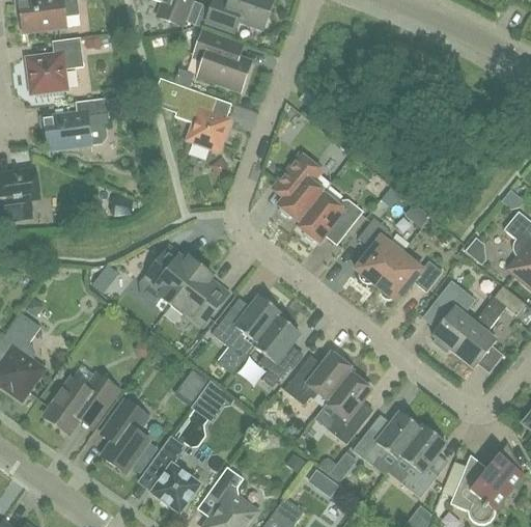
[(17,0),(19,16),(21,16),(24,37),(25,37),(24,28),(51,25),(51,27),(66,25),(65,15),(79,12),(77,0),(26,0),(17,0)]
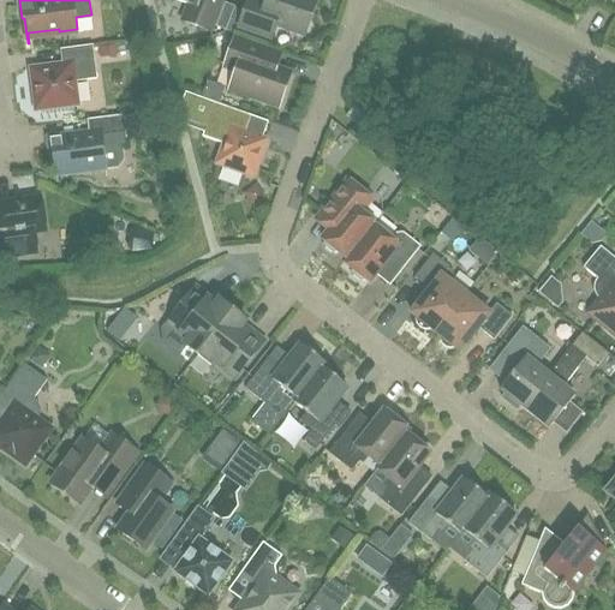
[(189,0),(183,17),(209,27),(210,27),(220,0),(189,0)]
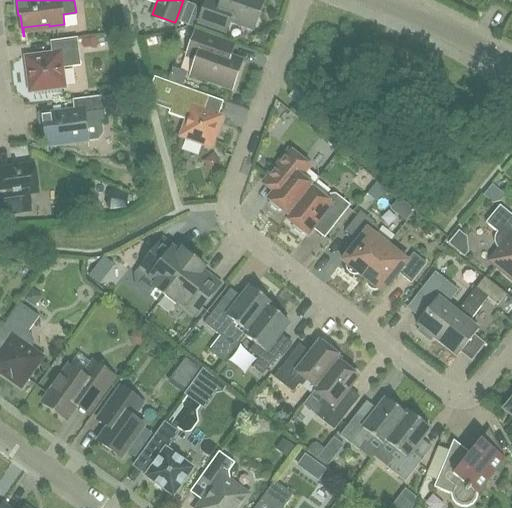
[(220,0),(205,0),(199,19),(226,29),(230,17),(254,25),(263,0),(220,0)]
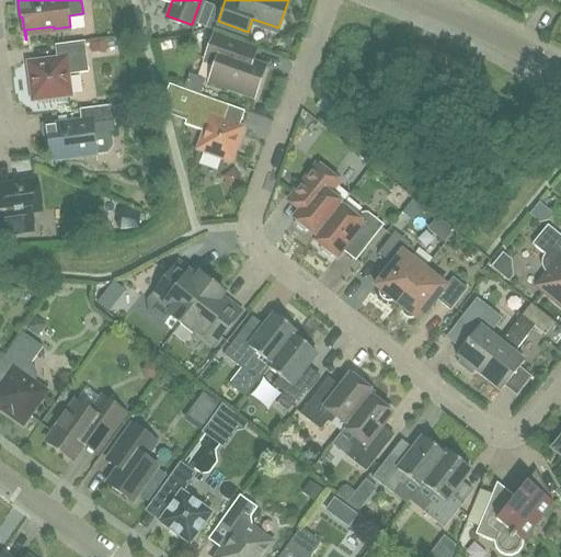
[(259,47),(240,41),(215,31),(205,57),(216,60),(209,78),(255,94),(265,64),(253,60),(259,47)]
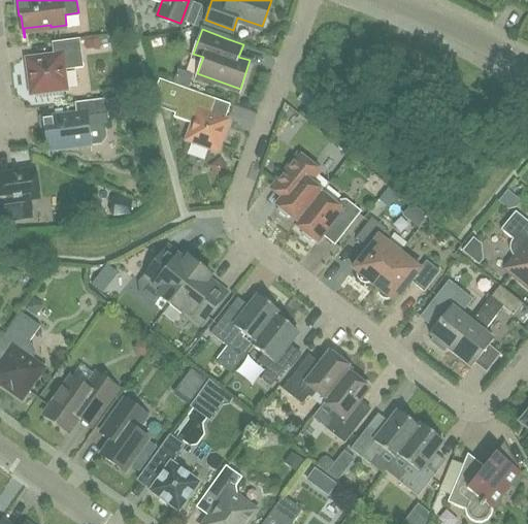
[(84,64),(79,36),(53,39),(54,52),(26,56),(31,92),(67,88),(65,67),(84,64)]
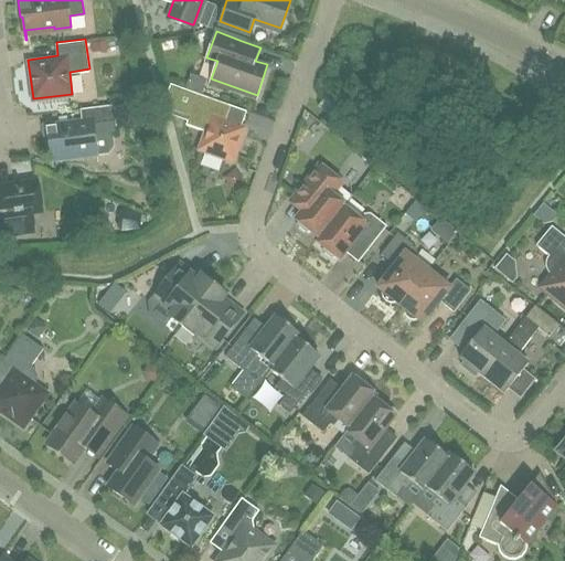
[(225,117),(231,103),(171,82),(167,92),(171,107),(189,114),(185,123),(204,129),(198,148),(231,159),(235,157),(246,125),(225,117)]
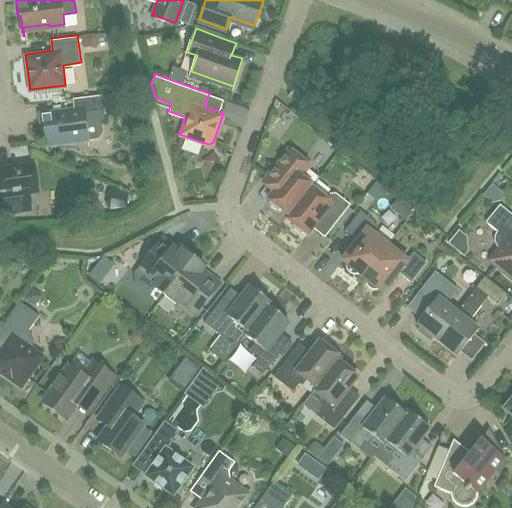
[(296,84),(288,93),(298,101),(305,92),(296,84)]
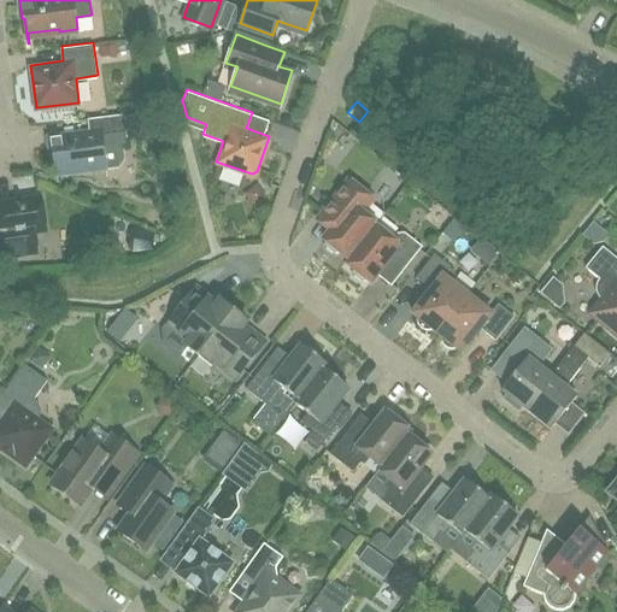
[(124,112),(88,117),(89,133),(60,136),(60,134),(48,135),(52,159),(54,159),(57,180),(58,180),(57,169),(90,164),(90,168),(105,166),(106,172),(107,172),(107,165),(118,164),(124,157),(123,145),(129,145),(124,112)]
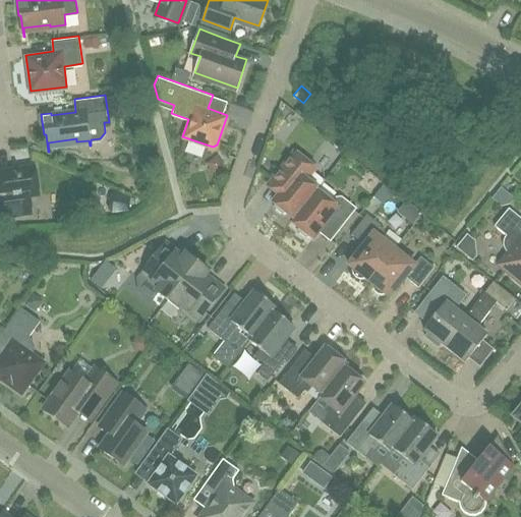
[(291,219),(291,220),(317,186),(324,178),(304,162),(306,159),(294,150),(268,183),(279,192),(273,199),(276,203),(276,206),(282,211),(286,210),(293,216),(291,219)]
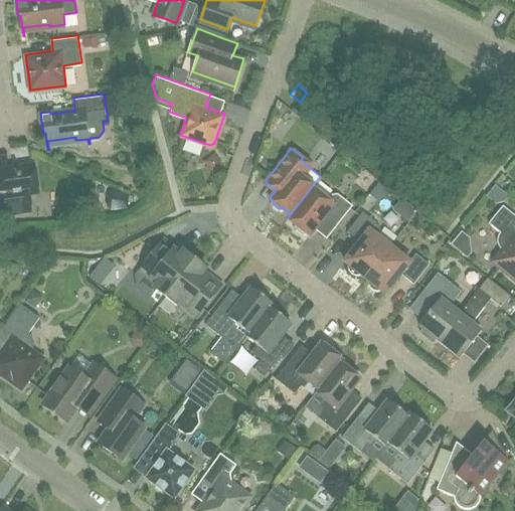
[(213,170),(227,165),(222,153),(208,158),(213,170)]
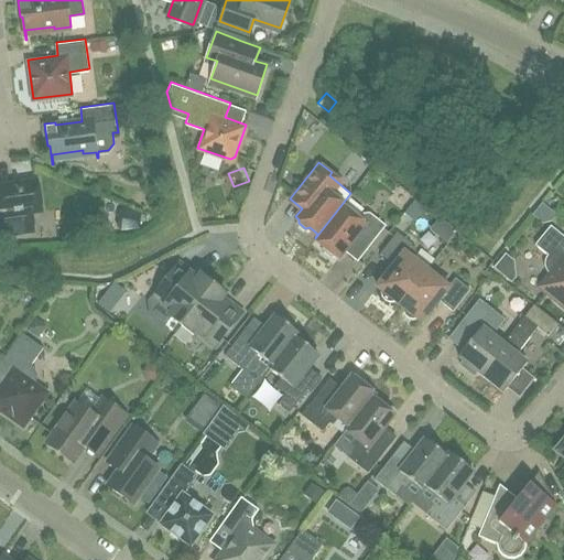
[(0,233),(34,228),(31,211),(42,208),(38,178),(0,182),(0,233)]
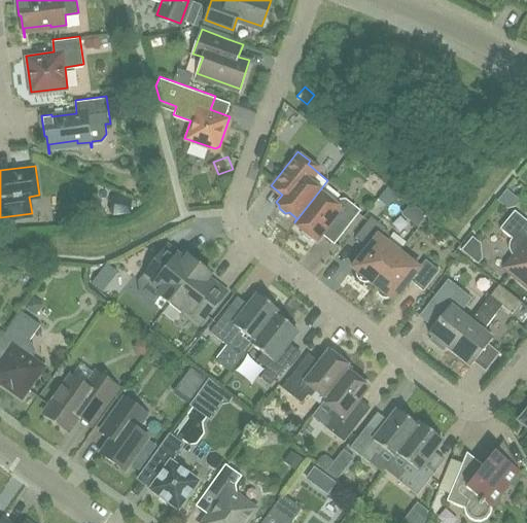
[(388,183),(379,196),(388,203),(397,190),(388,183)]
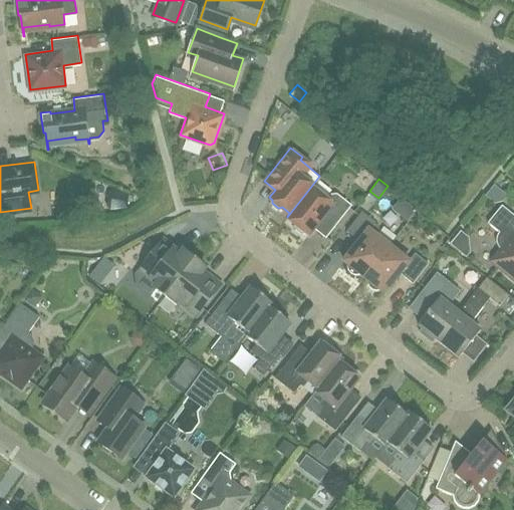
[(324,212),(336,222),(351,203),(336,192),(328,192),(325,196),(312,186),(313,184),(287,217),(295,223),(295,227),(301,232),(305,231),(308,233),(324,212)]
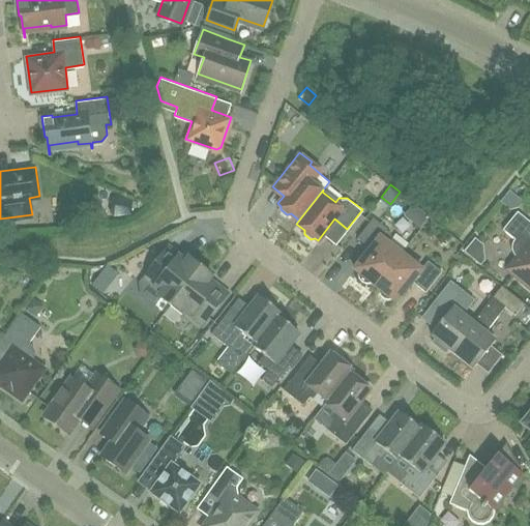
[(503,228),(514,237),(513,238),(512,240),(511,241),(510,243),(510,244),(510,246),(510,249),(511,250),(512,252),(513,253),(514,255),(516,256),(518,256),(508,267),(529,285),(529,220),(518,209),(503,228)]
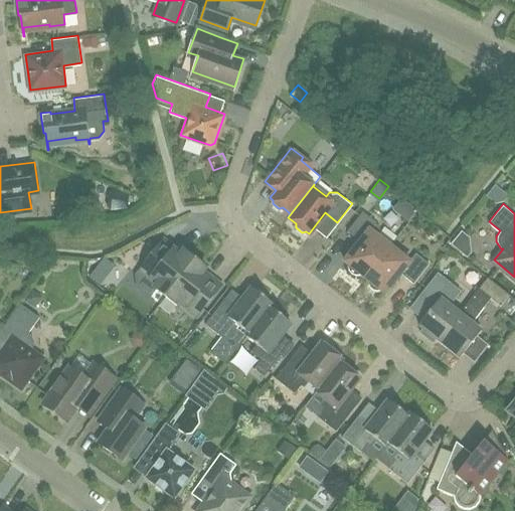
[(344,260),(349,263),(349,265),(349,266),(349,268),(350,269),(351,271),(352,272),(353,273),(355,273),(356,273),(358,274),(359,273),(361,273),(365,276),(389,243),(376,233),(380,229),(379,225),(375,221),(376,220),(363,210),(347,229),(360,239),(344,260)]
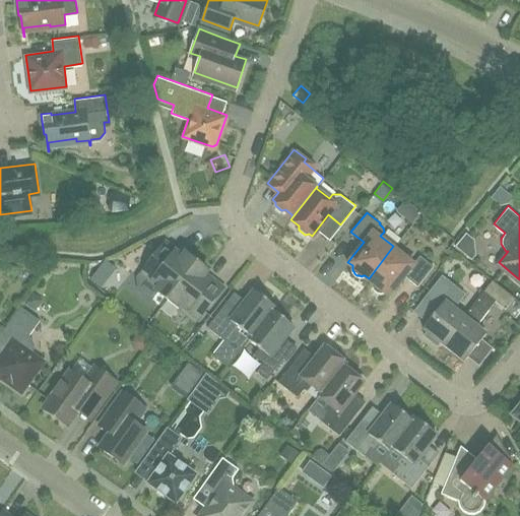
[(168,298),(197,260),(185,251),(183,254),(174,248),(173,249),(166,243),(167,242),(165,240),(141,271),(158,284),(155,288),(168,298)]
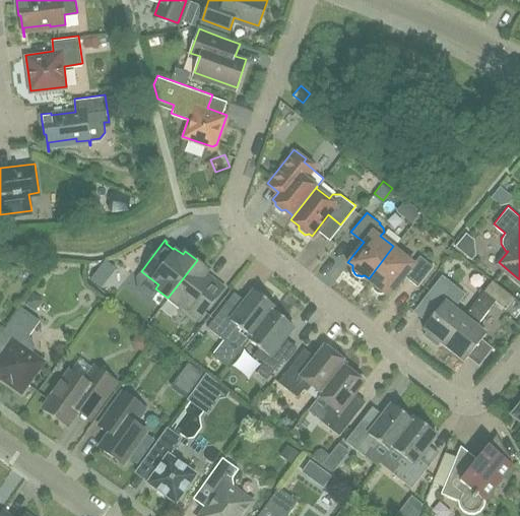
[(369,278),(373,281),(372,282),(373,284),(373,286),(374,287),(375,288),(376,289),(377,291),(379,292),(380,292),(382,292),(383,292),(385,291),(389,295),(405,274),(417,284),(434,264),(419,254),(413,262),(393,246),(369,278)]
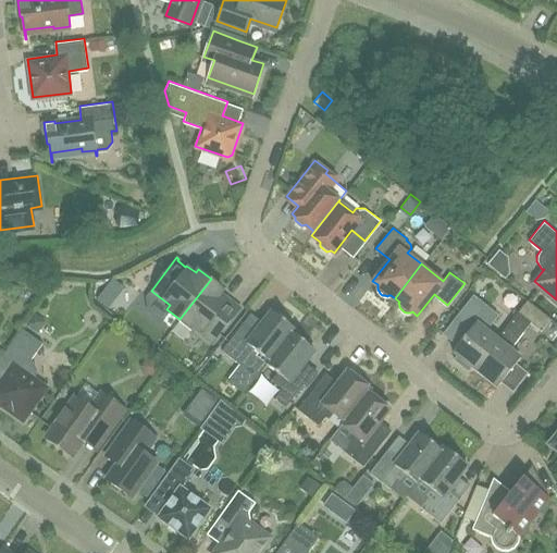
[(211,279),(180,319),(192,328),(195,324),(213,340),(239,307),(237,306),(236,307),(229,300),(230,299),(220,292),(223,289),(211,279)]
